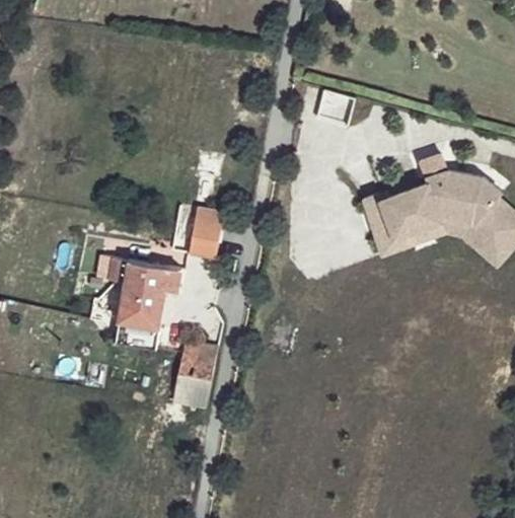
[(194,151),(190,179),(216,183),(220,155),(194,151)]
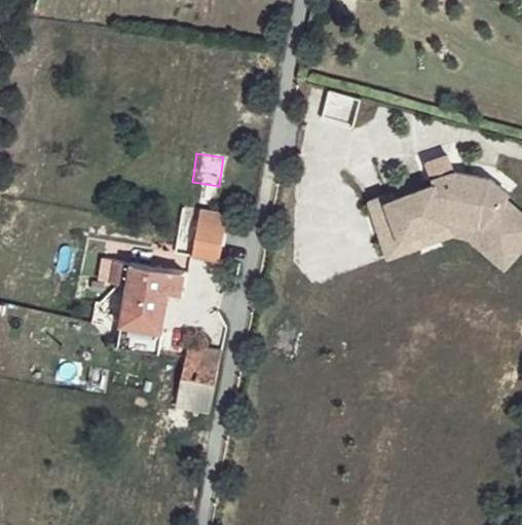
[(444,160),(431,165),(435,179),(448,174),(444,160)]
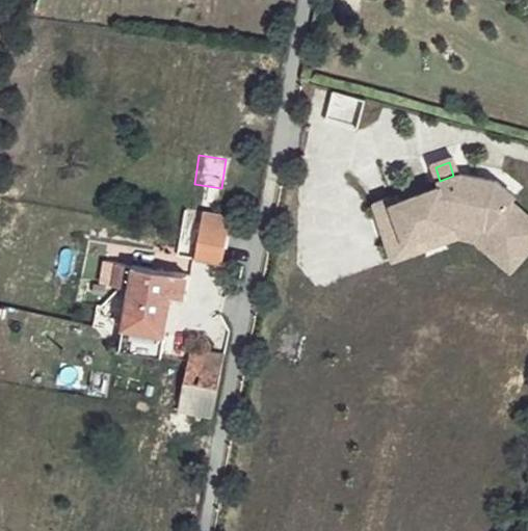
[(393,197),(370,205),(389,261),(454,239),(472,243),(508,273),(527,249),(527,220),(507,204),(511,197),(494,182),(456,176),(453,176),(440,181),(434,183),(437,189),(396,203),(393,197)]
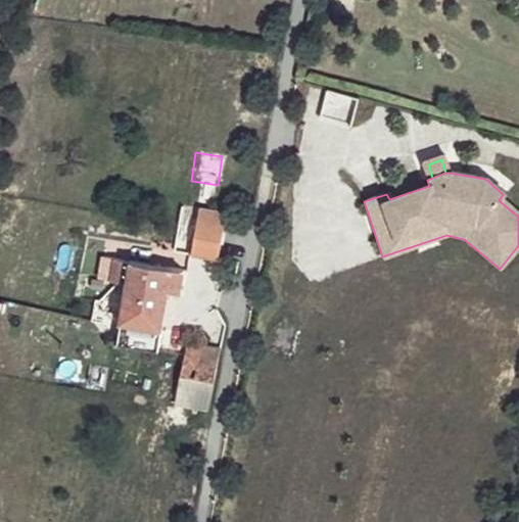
[(226,216),(196,209),(189,255),(218,262),(226,216)]
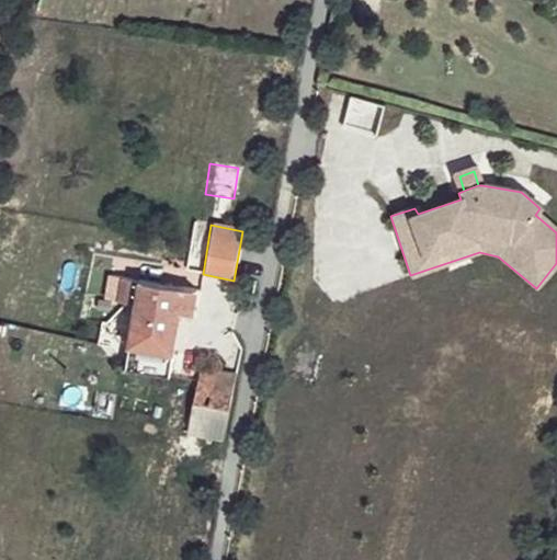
[(205,244),(190,241),(185,271),(200,273),(205,244)]
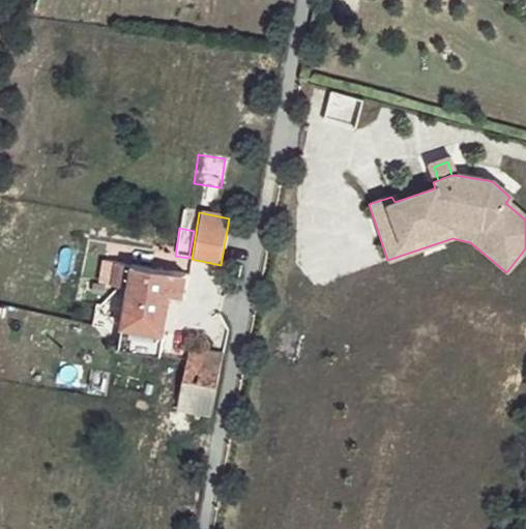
[(105,235),(103,250),(114,252),(115,241),(105,235)]
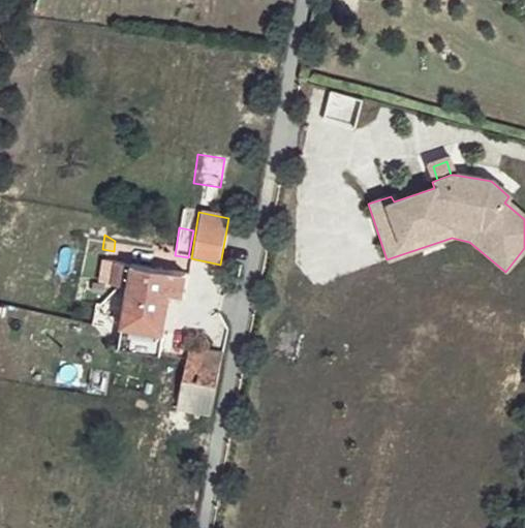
[(186,274),(114,262),(110,285),(125,287),(119,329),(162,335),(167,294),(182,298),(186,274)]
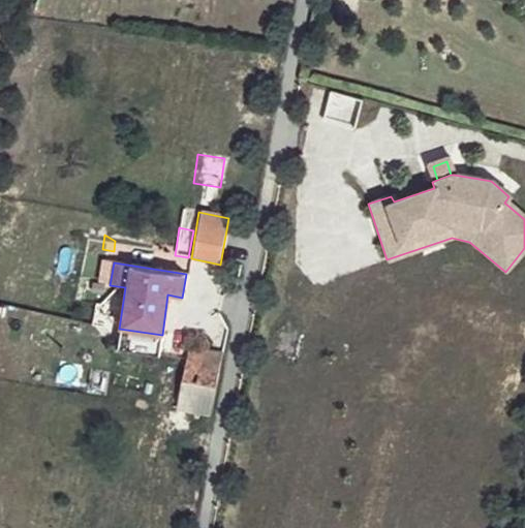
[(225,351),(188,348),(176,410),(212,414),(225,351)]
